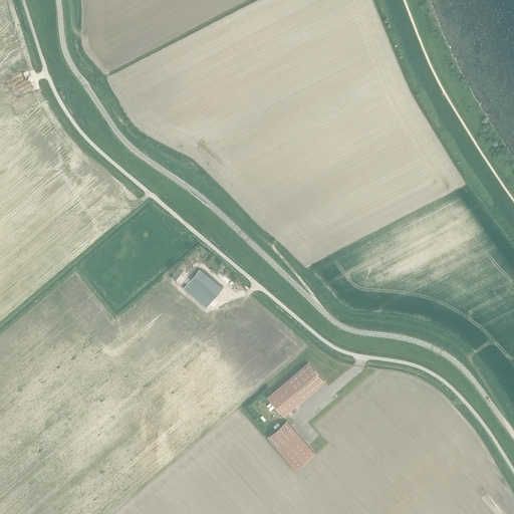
[(171,277),(175,280),(184,269),(180,265),(171,277)]
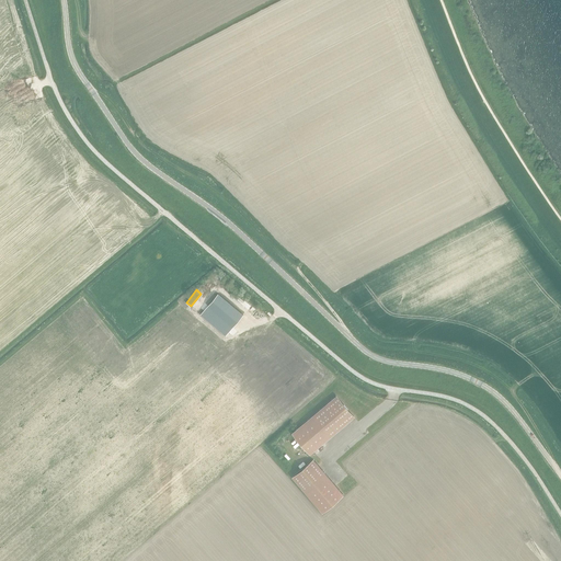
[(201,315),(226,335),(243,315),(218,294),(201,315)]
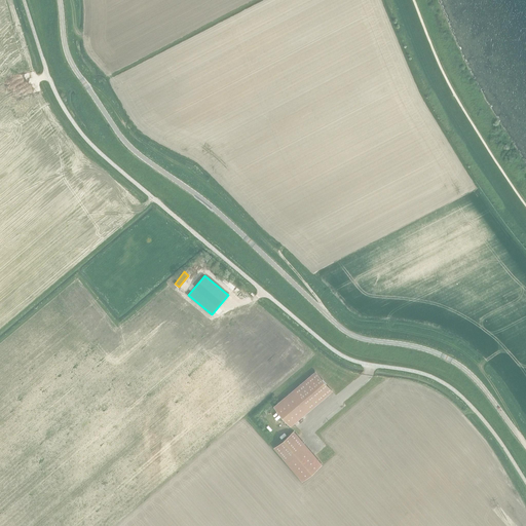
[(274,406),(291,426),(333,390),(315,371),(274,406)]
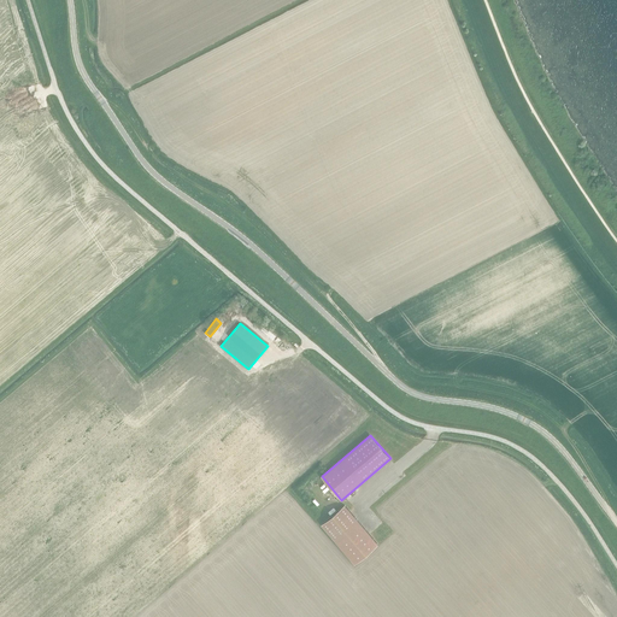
[(328,492),(317,499),(319,503),(330,495),(328,492)]
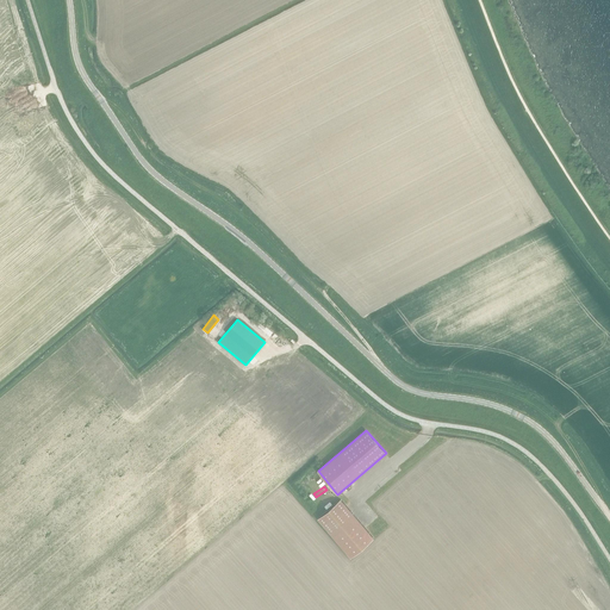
[(317,518),(352,558),(374,537),(341,498),(317,518)]
